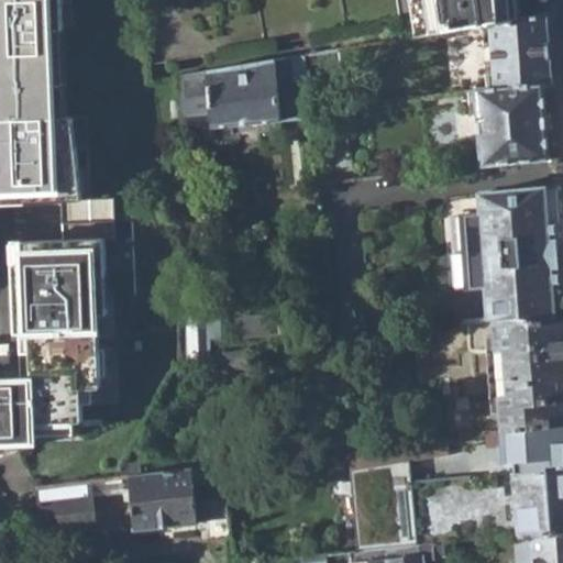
[(61,220),(116,218),(114,195),(84,196),(74,145),(65,145),(64,116),(53,116),(50,28),(61,28),(58,0),(0,0),(0,191),(25,191),(25,199),(59,198),(61,220)]
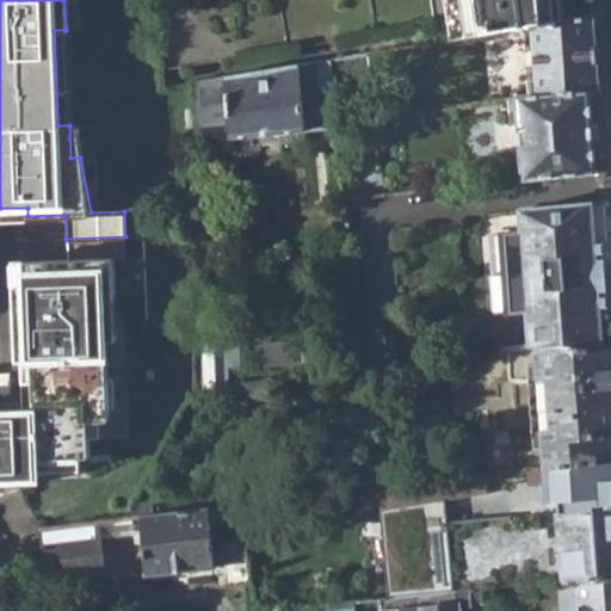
[(456,0),(461,37),(512,29),(534,25),(559,22),(557,0),(456,0)]
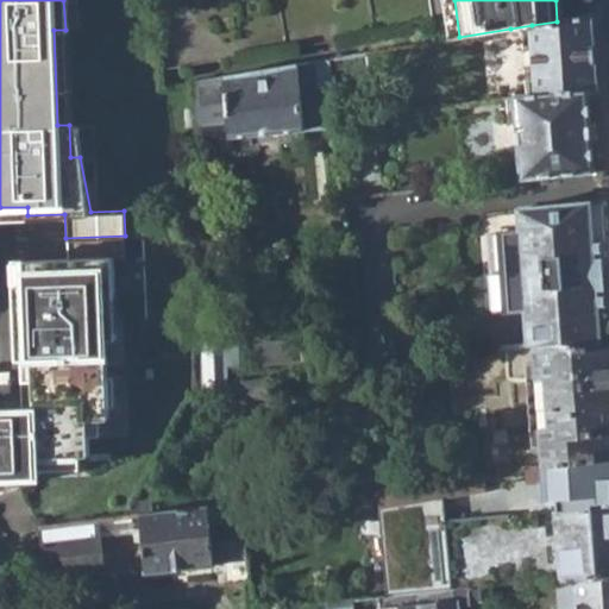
[(532,25),(537,93),(588,88),(597,88),(592,16),(581,17),(557,22),(532,25)]
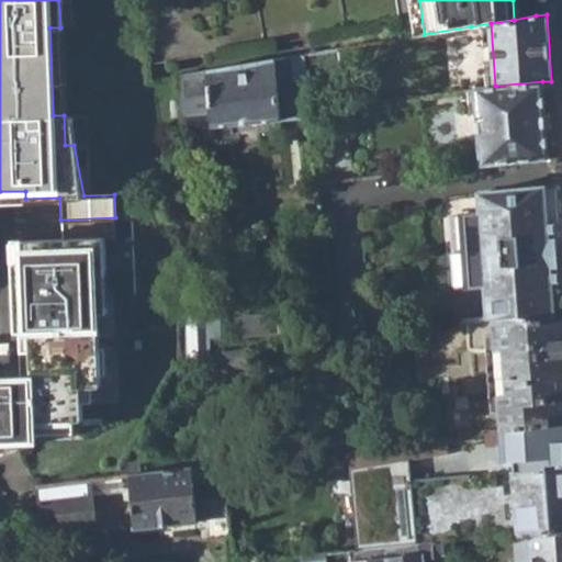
[(64,115),(60,27),(49,27),(53,115),(64,115)]
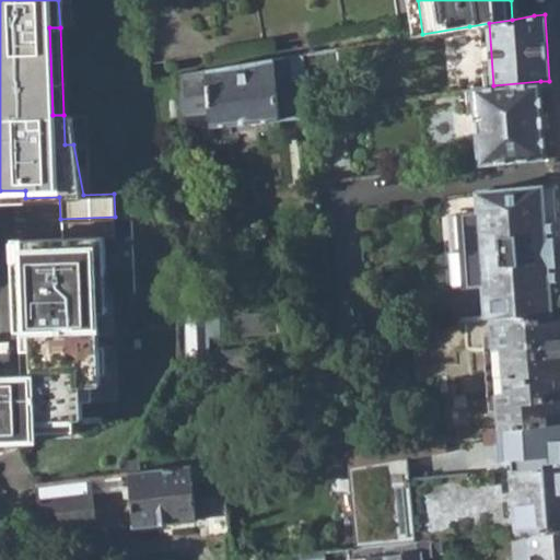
[(319,51),(325,88),(342,85),(337,48),(319,51)]
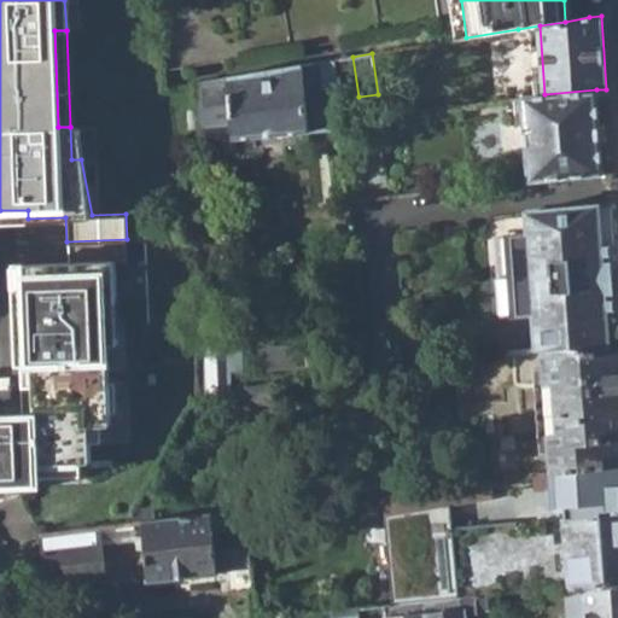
[(322,62),(223,77),(194,82),(202,120),(202,138),(342,126),(337,85),(325,86),(322,62)]
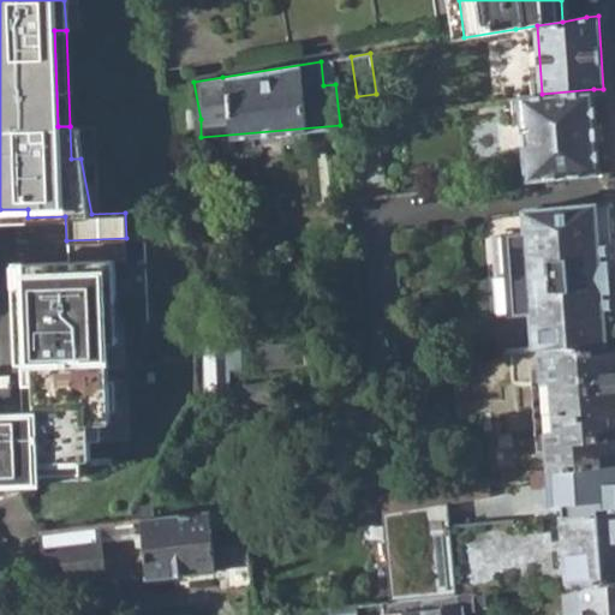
[(519,95),(526,178),(599,171),(593,89),(542,94),(519,95)]
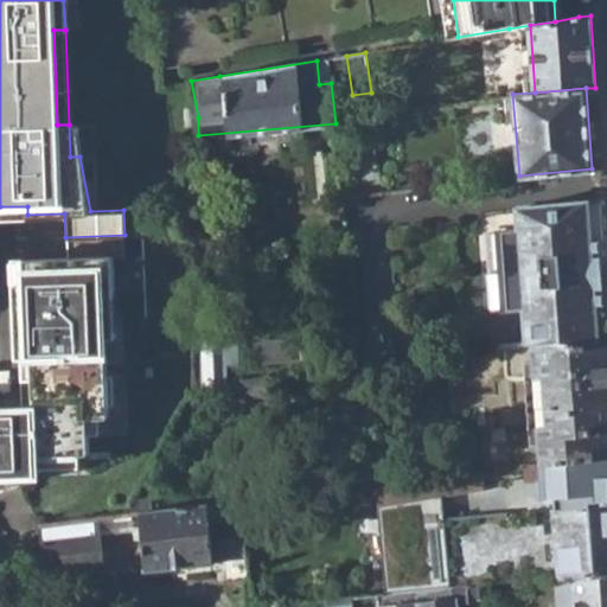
[(70,157),(80,157),(76,125),(69,125),(70,157)]
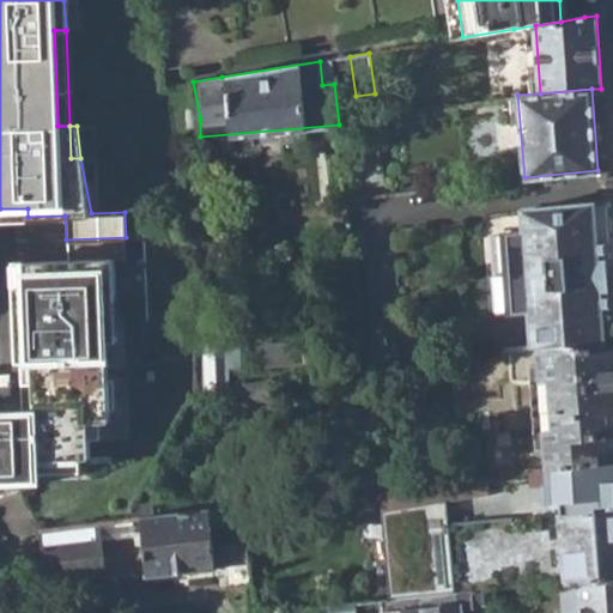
[(612,343),(612,256),(610,205),(523,212),(526,234),(509,235),(515,310),(532,308),(535,346),(539,346),(564,343),(612,343)]
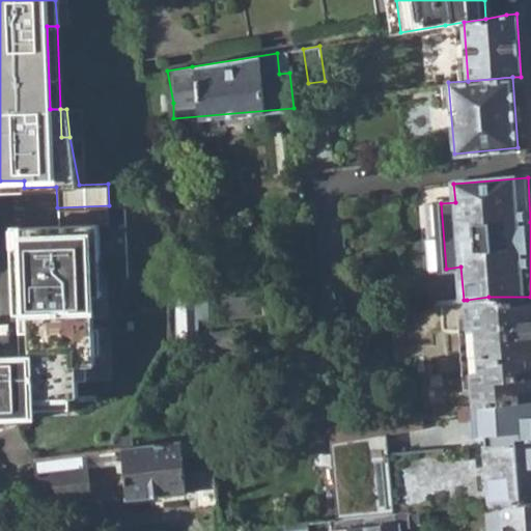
[(0,189),(24,188),(24,180),(0,180),(0,189)]
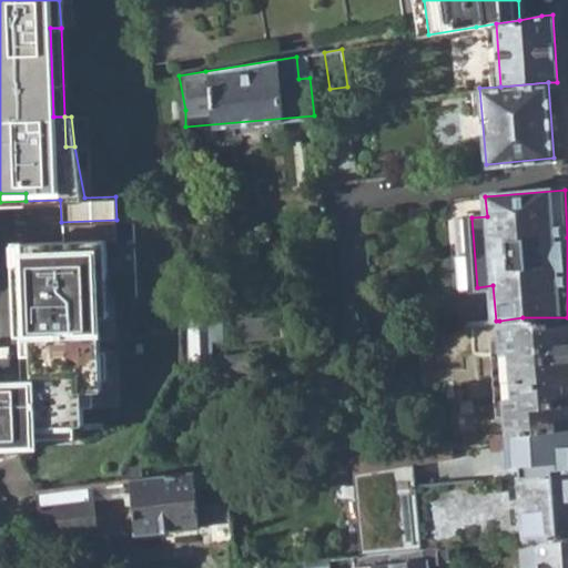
[(477,287),(472,217),(456,220),(462,288),(477,287)]
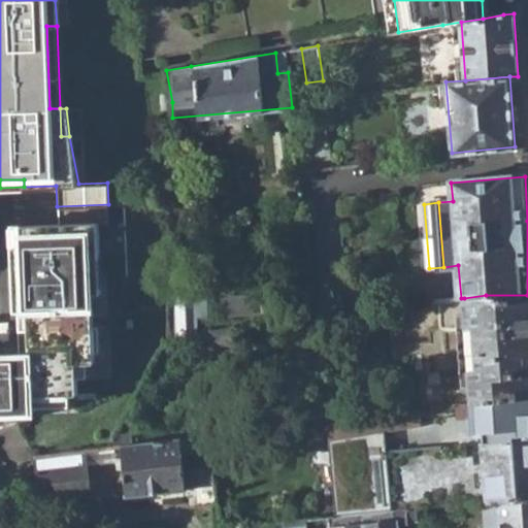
[(0,420),(33,419),(32,401),(78,399),(76,370),(96,369),(92,300),(91,264),(100,263),(98,221),(108,220),(108,204),(57,206),(58,222),(19,224),(22,309),(25,309),(26,354),(0,355),(0,420)]
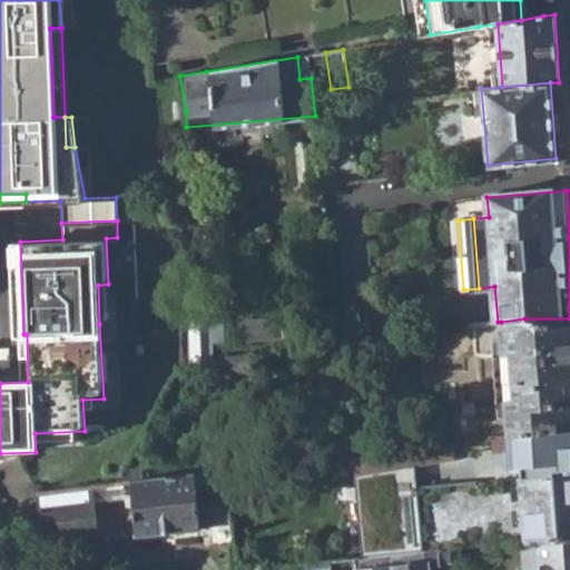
[(108,284),(98,285),(99,324),(110,323),(108,284)]
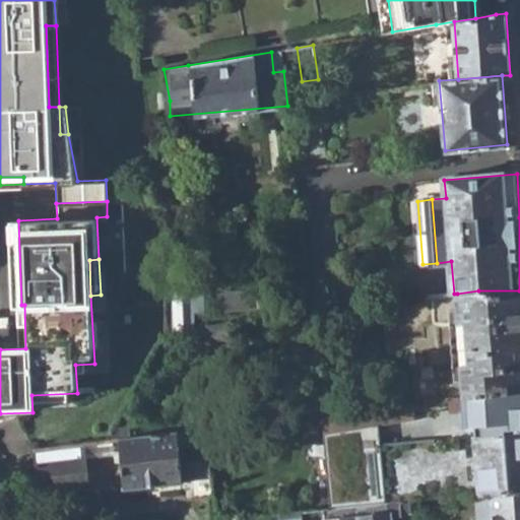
[(519,391),(519,290),(478,290),(457,294),(466,395),(467,395),(519,391)]
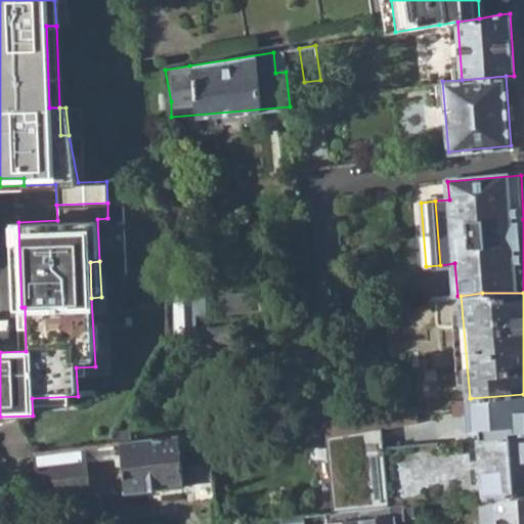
[(174,295),(177,330),(195,328),(197,326),(195,321),(194,317),(207,316),(205,298),(194,299),(193,294),(174,295)]
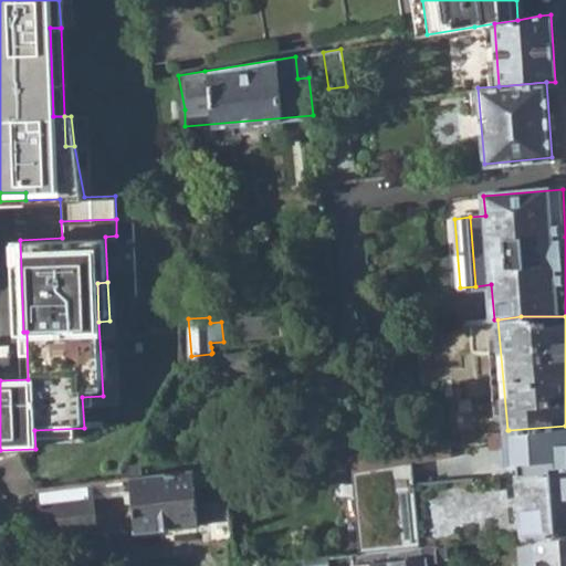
[(484,432),(507,430),(498,320),(494,320),(411,329),(417,384),(444,381),(450,439),(484,436),(484,432)]
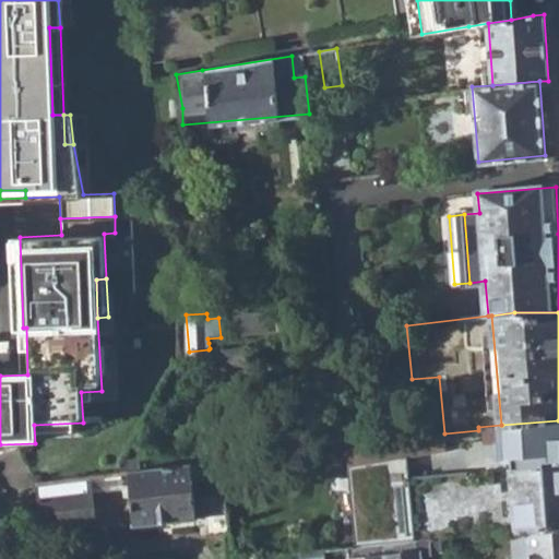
[(510,468),(515,530),(525,530),(558,524),(558,420),(502,425),(503,440),(498,441),(500,459),(512,458),(513,468),(510,468)]
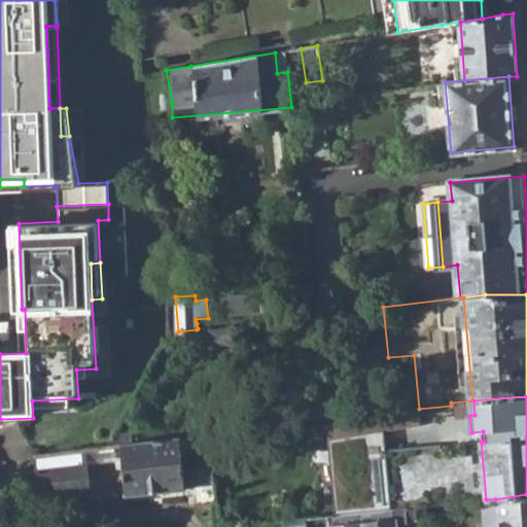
[(120,445),(126,495),(186,490),(186,487),(213,485),(209,451),(183,454),(182,443),(198,441),(197,434),(120,445)]
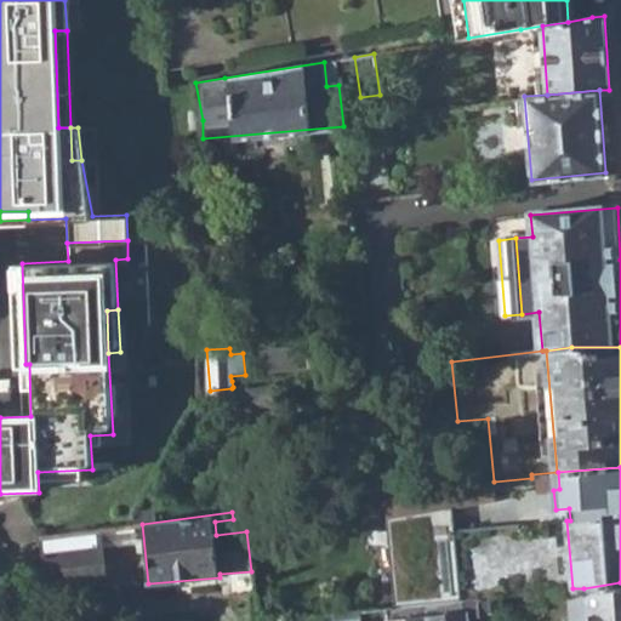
[(45,585),(84,598),(95,596),(101,584),(106,582),(100,529),(39,539),(45,585)]
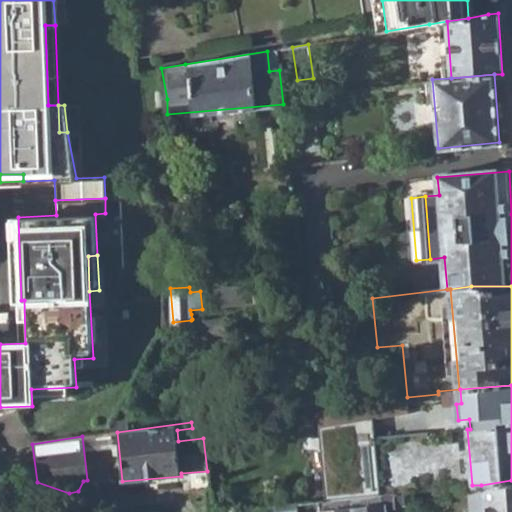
[(511,511),(511,480),(481,485),(483,511),(511,511)]
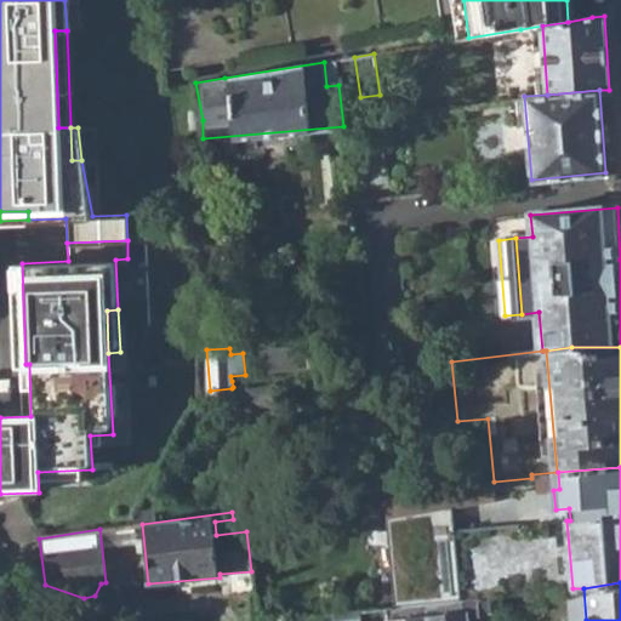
[(490,597),(383,607),(385,620),(469,620),(468,614),(476,613),(476,616),(486,615),(486,610),(491,611),(490,597)]
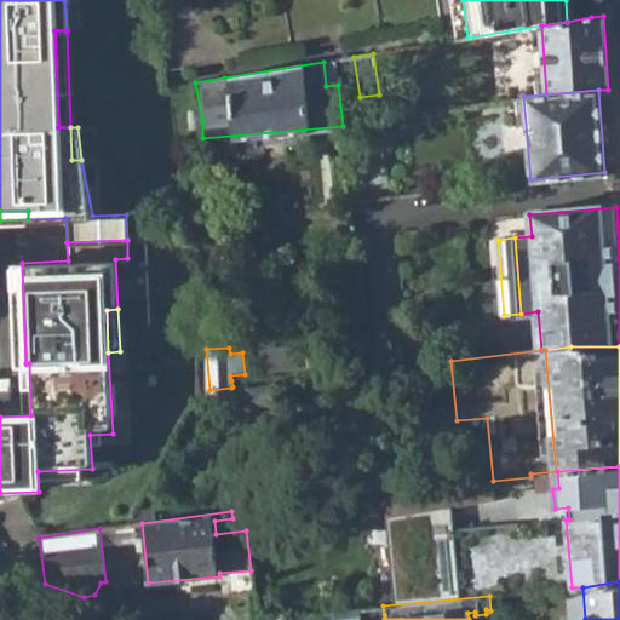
[(357,619),(357,609),(311,614),(311,619),(357,619)]
